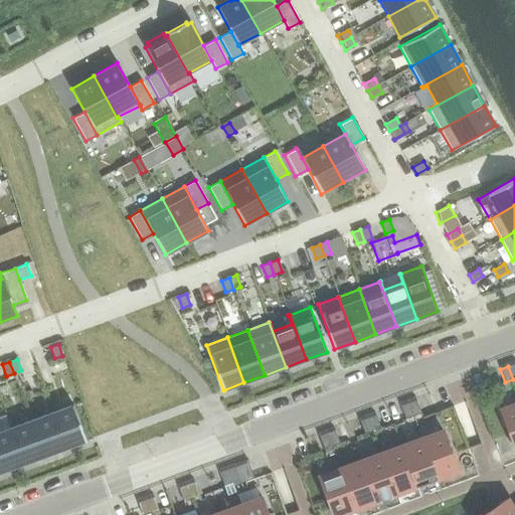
[(412,416),(420,413),(415,400),(407,403),(412,416)]
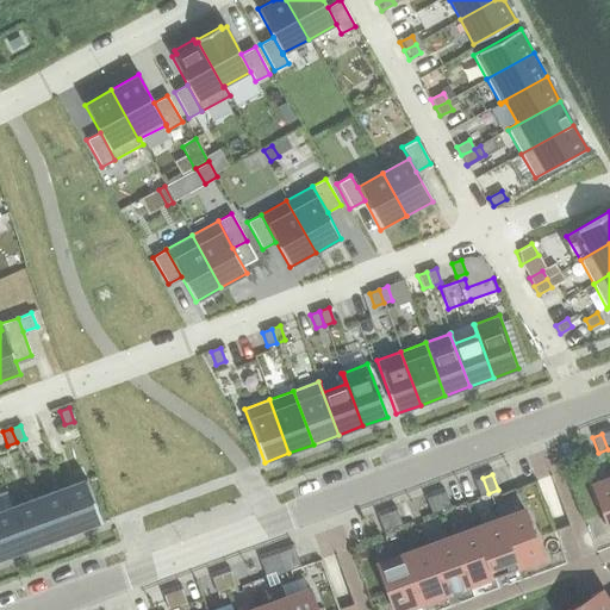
[(483,478),(474,481),(480,497),(489,493),(483,478)]
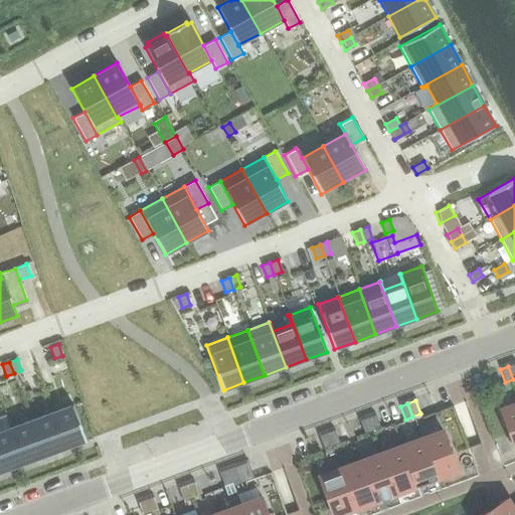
[(514,450),(514,449),(514,403),(500,409),(514,450)]
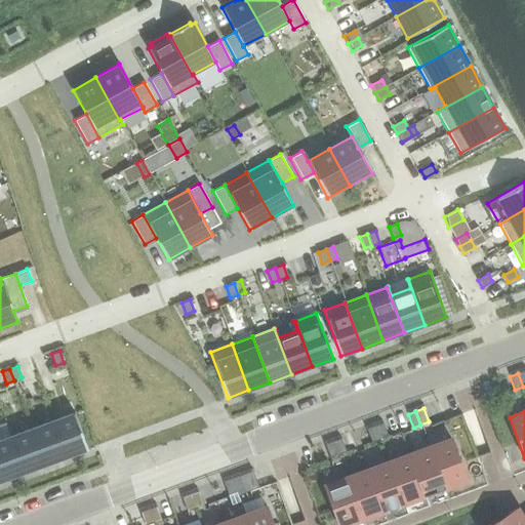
[(67,457),(87,449),(74,412),(52,420),(67,457)]
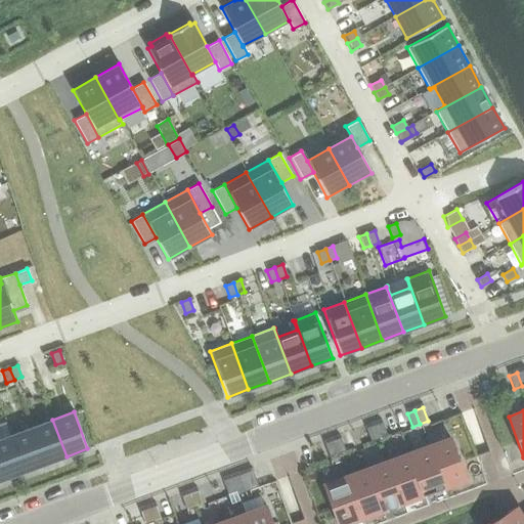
[(67,456),(52,420),(32,427),(45,464),(67,456)]
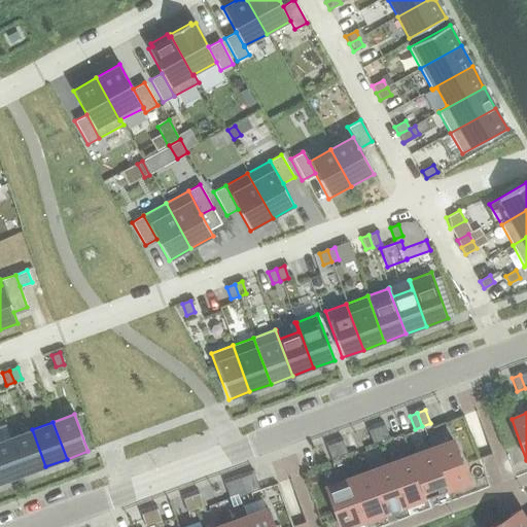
[(381,442),(389,438),(384,425),(376,428),(381,442)]
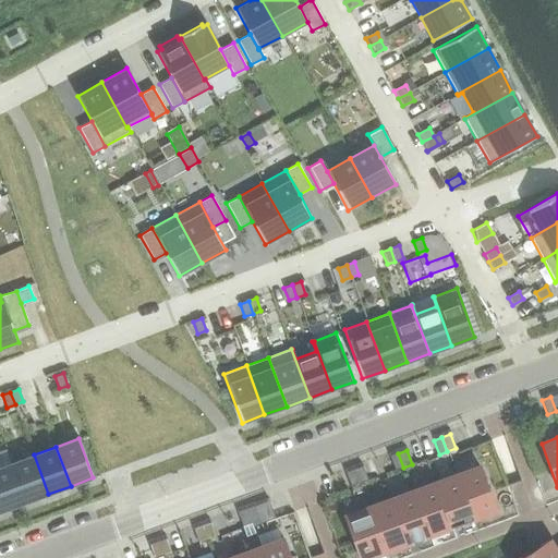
[(398,453),(389,457),(395,471),(403,468),(398,453)]
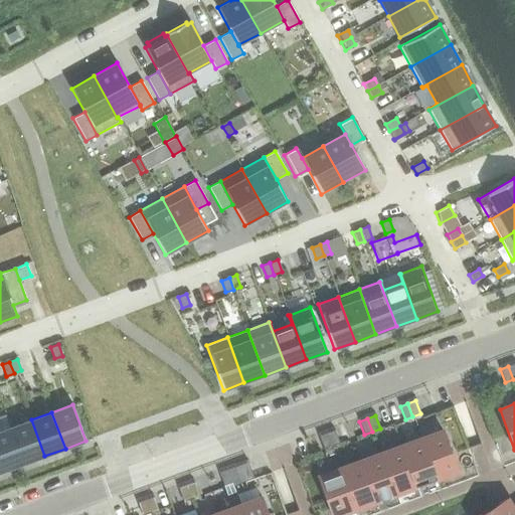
[(44,456),(31,419),(11,427),(24,464),(44,456)]
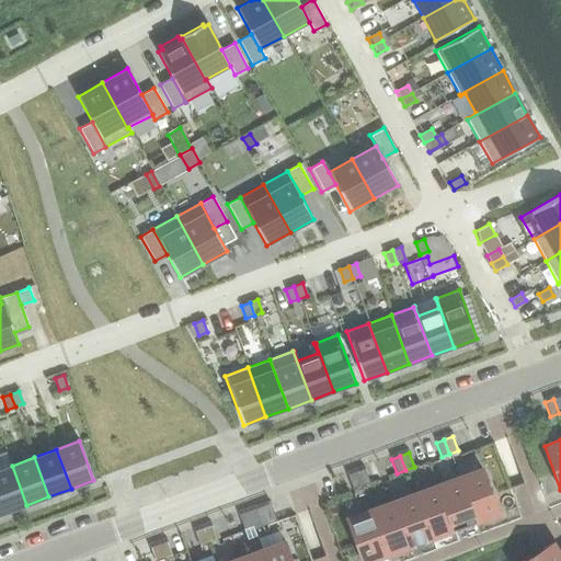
[(25,505),(11,466),(0,470),(0,503),(3,513),(25,505)]
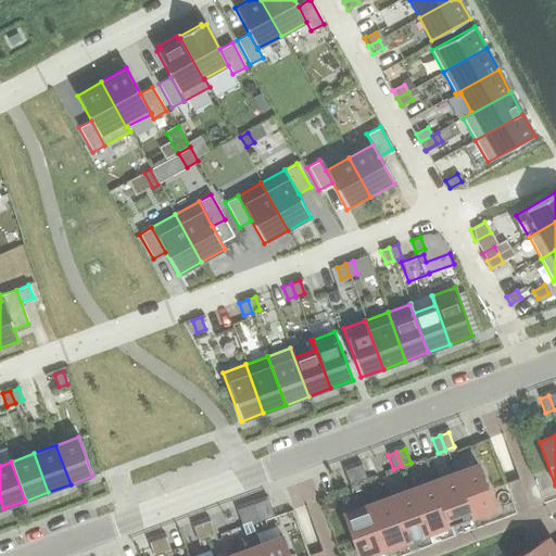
[(361,465),(352,468),(357,482),(366,479),(361,465)]
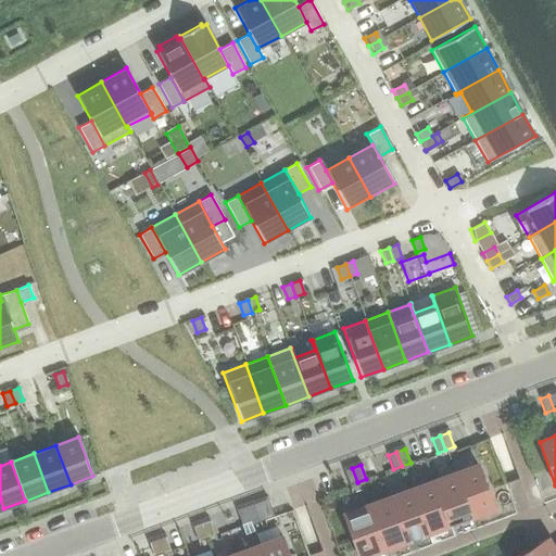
[(478,466),(455,474),(471,517),(494,508),(478,466)]
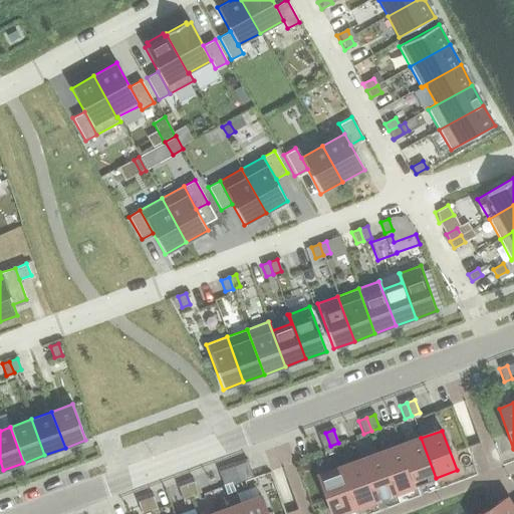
[(325,433),(318,435),(322,449),(330,446),(325,433)]
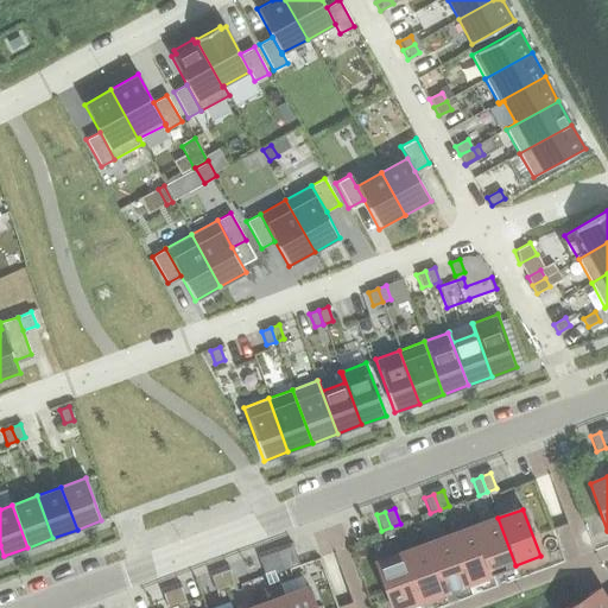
[(491,575),(515,565),(498,518),(474,527),(491,575)]
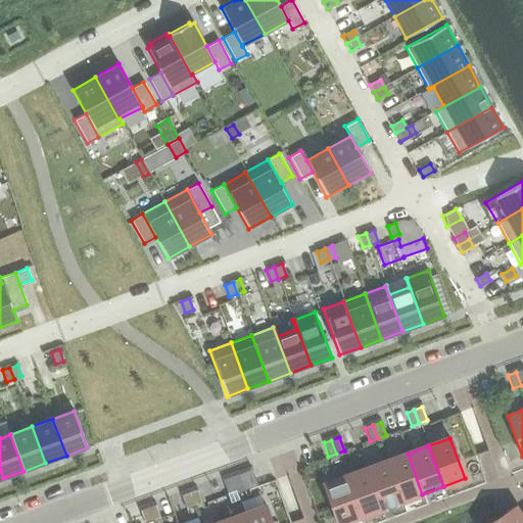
[(386,461),(401,502),(422,494),(408,454),(386,461)]
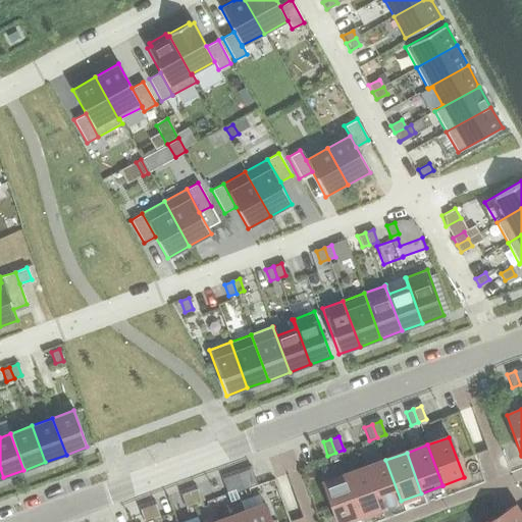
[(379,509),(401,501),(385,460),(364,468),(379,509)]
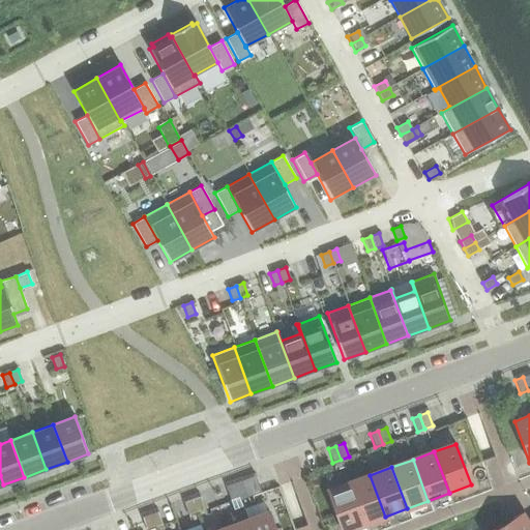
[(349,482),(364,524),(385,517),(370,475),(349,482)]
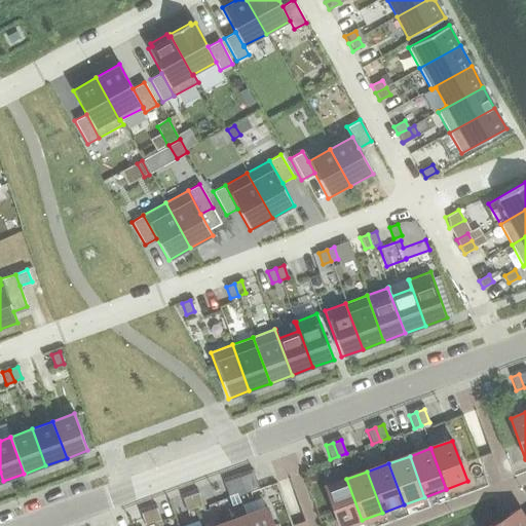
[(236,493),(245,490),(239,477),(231,480),(236,493)]
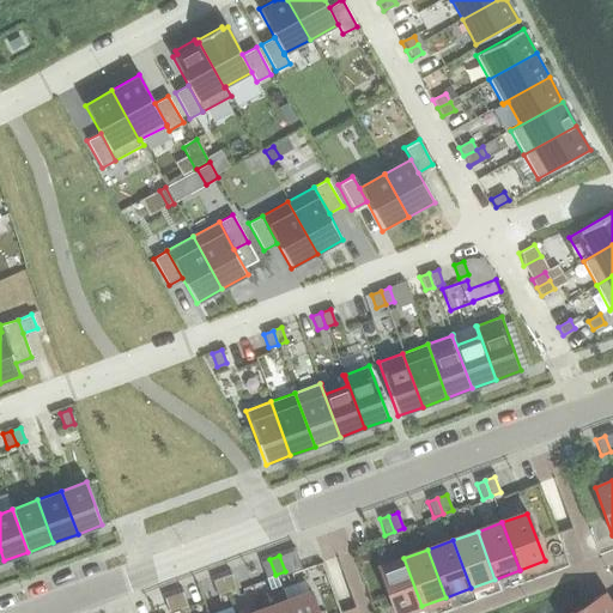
[(395,612),(401,612),(422,606),(404,558),(378,568),(395,612)]
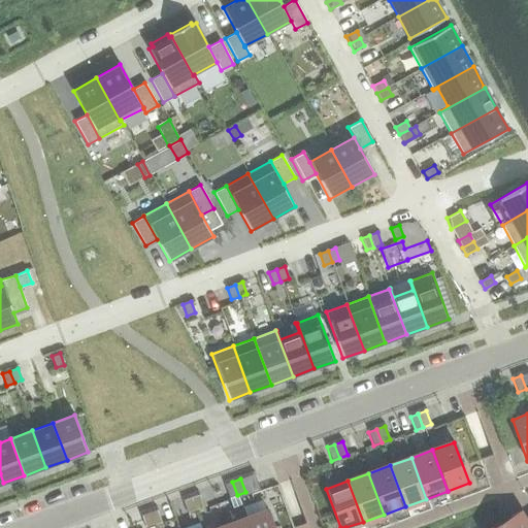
[(232,482),(225,485),(230,498),(237,495),(232,482)]
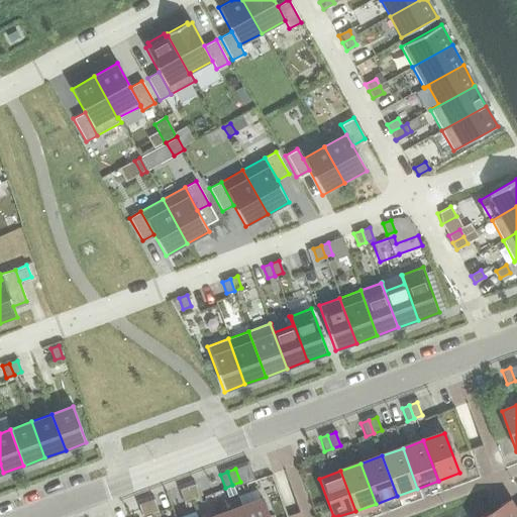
[(192,500),(199,497),(195,484),(187,487),(192,500)]
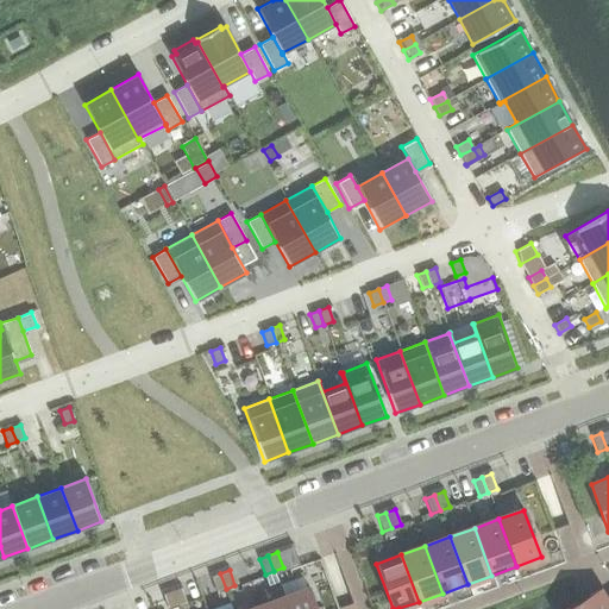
[(220,573),(211,577),(217,592),(226,589),(220,573)]
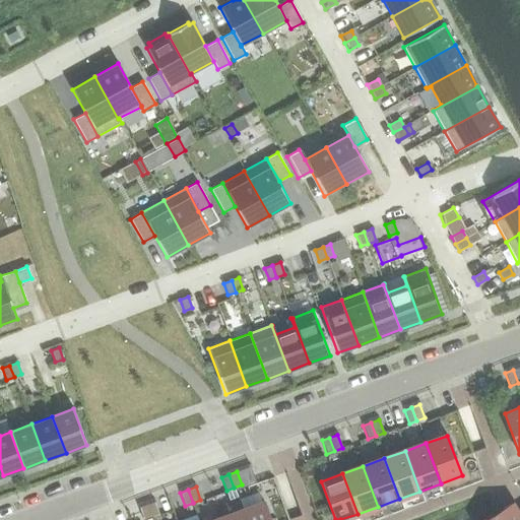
[(151,518),(159,515),(154,502),(146,505),(151,518)]
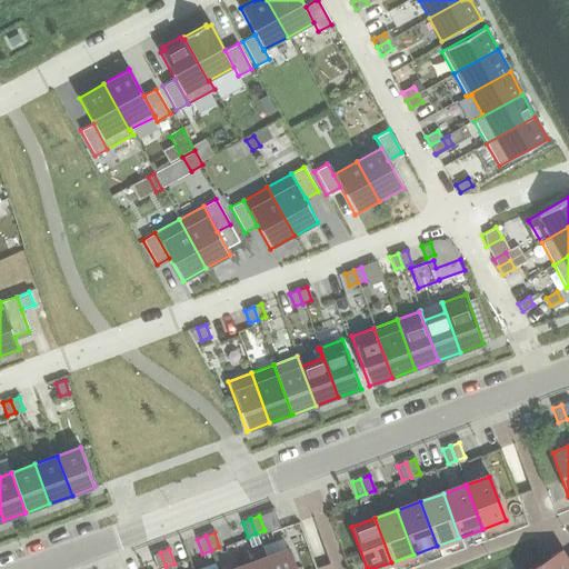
[(266,559),(269,568),(295,568),(289,550),(266,559)]
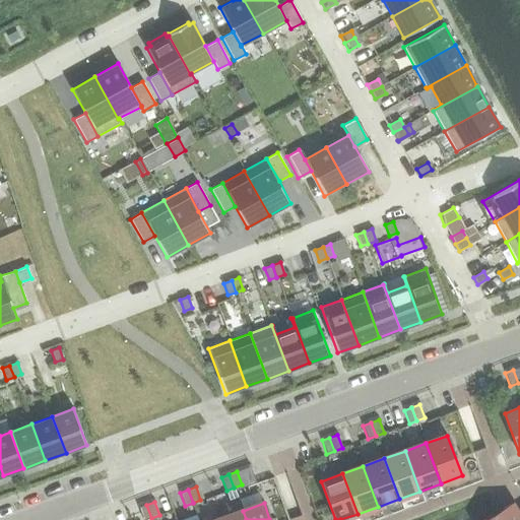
[(484,519),(519,519),(519,517),(511,504),(484,519)]
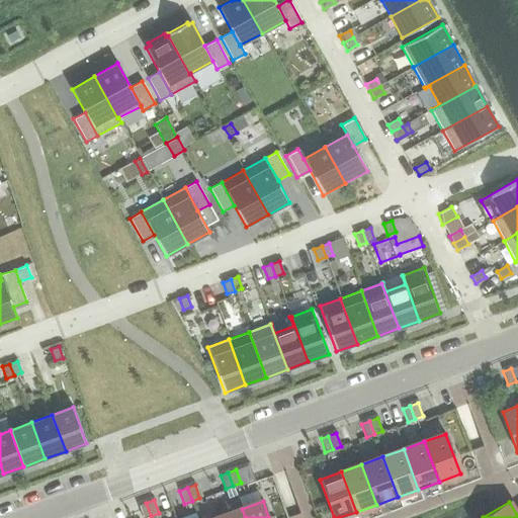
[(146,503),(138,506),(142,517),(145,517),(151,516),(146,503)]
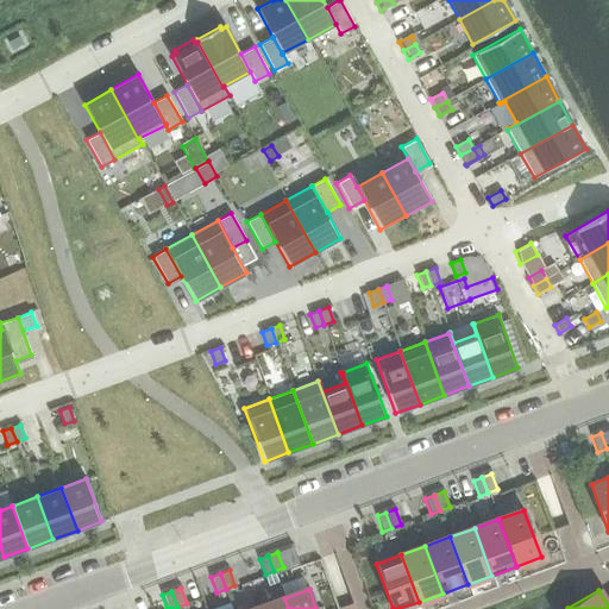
[(288,608),(284,598),(259,607),(261,608),(288,608)]
